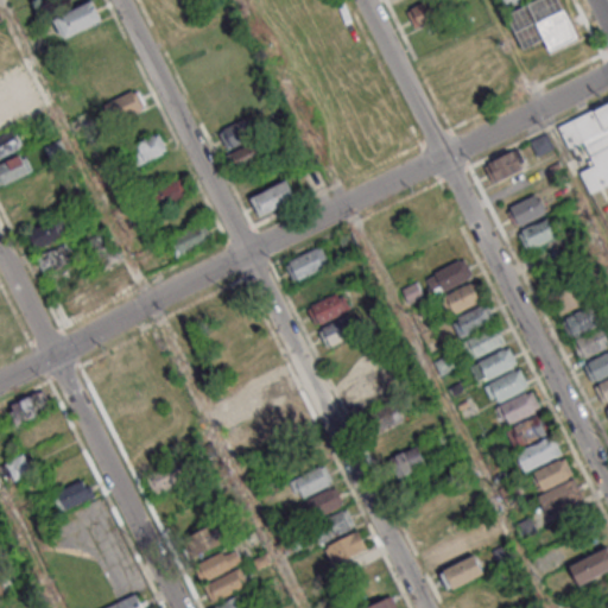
[(59,18),(95,0),(106,19),(69,37),(59,18)]
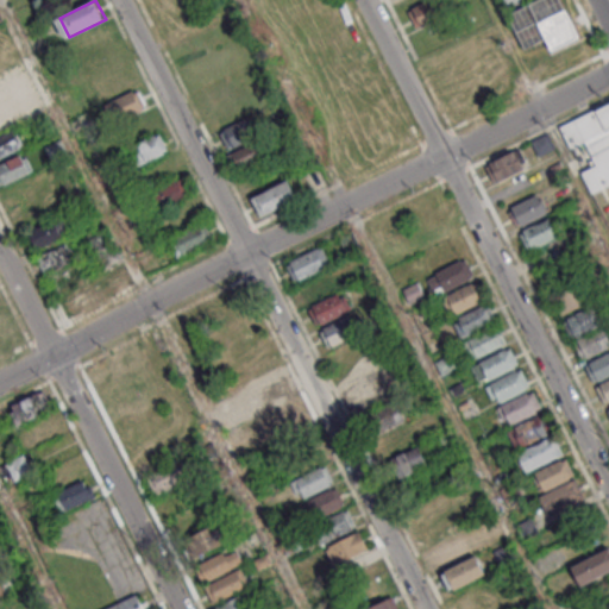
[(498,0),(504,10),(522,0),(498,0)]
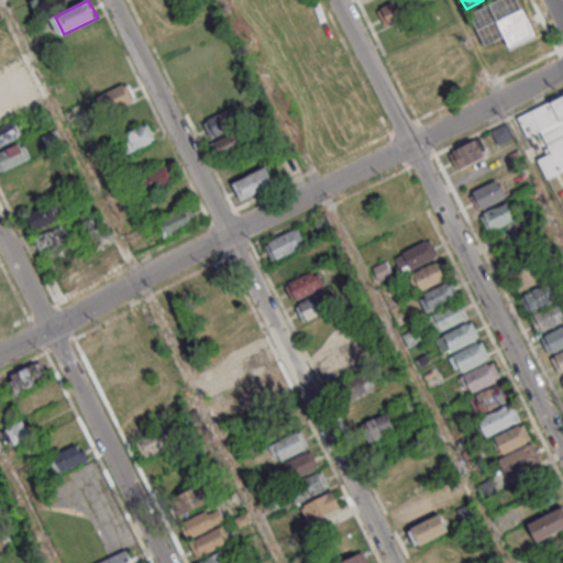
[(534,36),(519,0),(495,0),(470,11),(483,45),(505,37),(509,46),(534,36)]
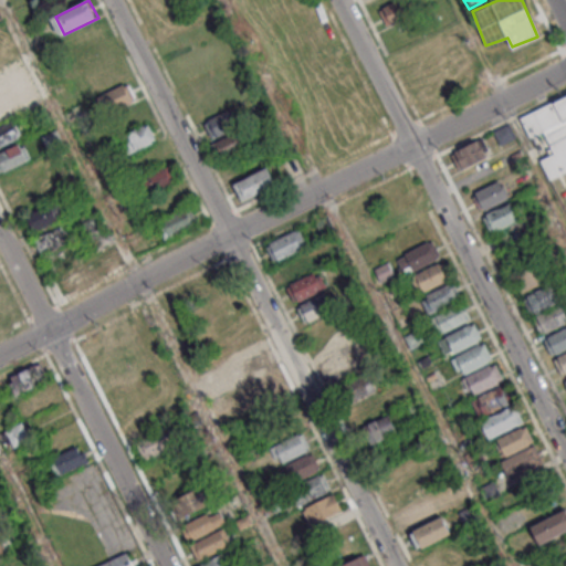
[(97,95),(105,113),(135,100),(128,83),(97,95)]
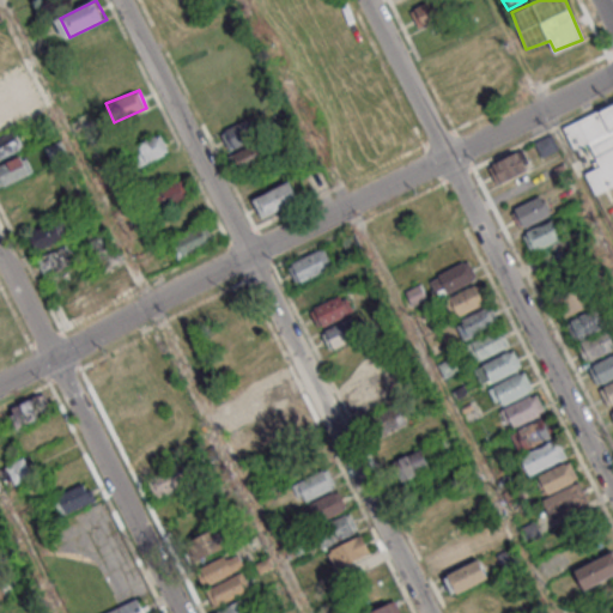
[(566,128),(602,109),(604,110),(612,105),(612,187),(599,194),(588,174),(602,167),(590,143),(576,149),(566,128)]
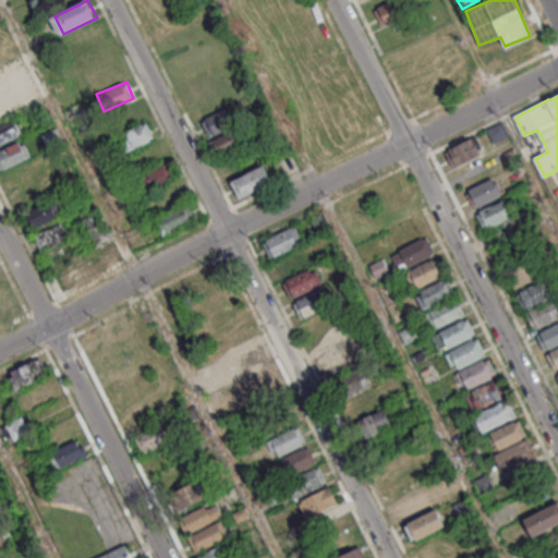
[(0,119),(14,114),(8,97),(0,99),(0,119)]
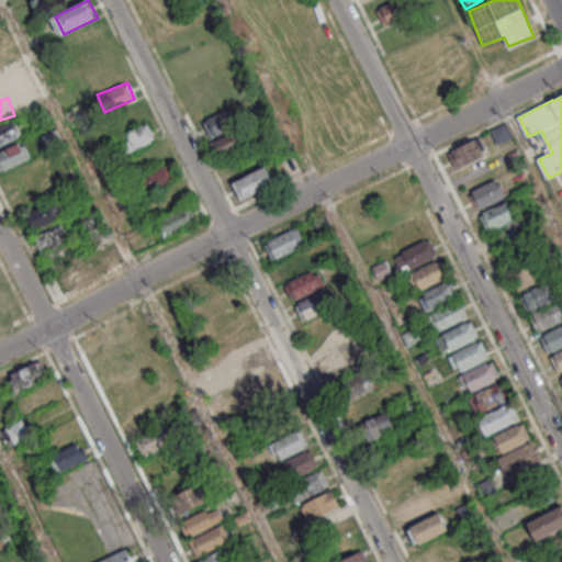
[(203,122),(232,109),(239,125),(212,139),(203,122)]
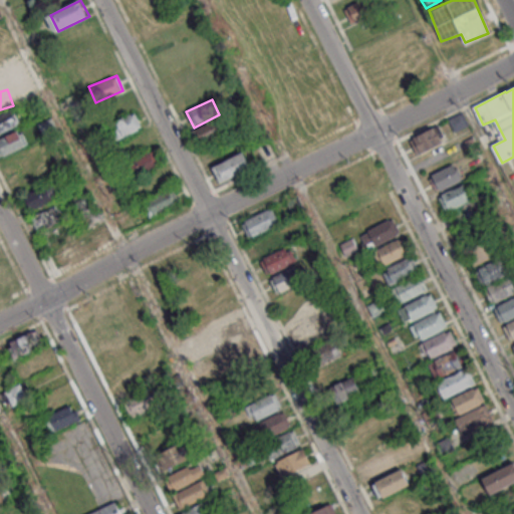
[(0,133),(19,123),(12,108),(0,113),(0,133)]
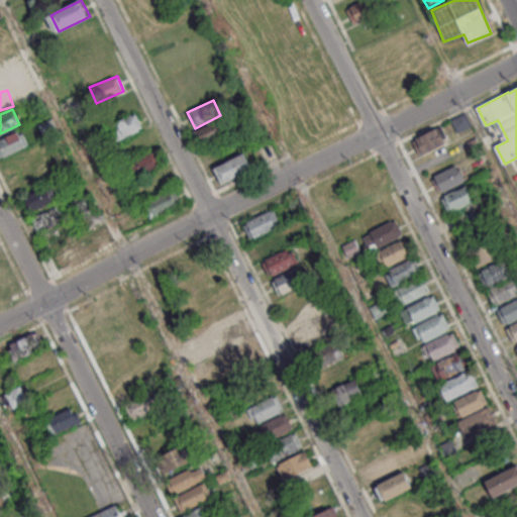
[(116,140),(142,128),(134,112),(109,124),(116,140)]
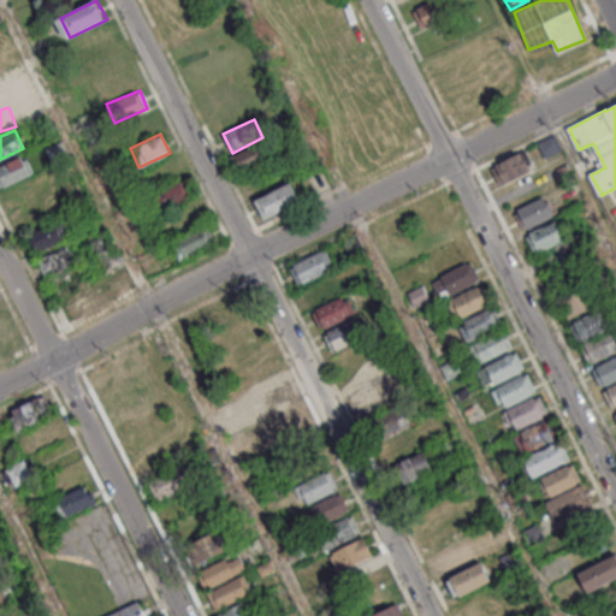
[(539,143),(544,157),(560,150),(554,137),(539,143)]
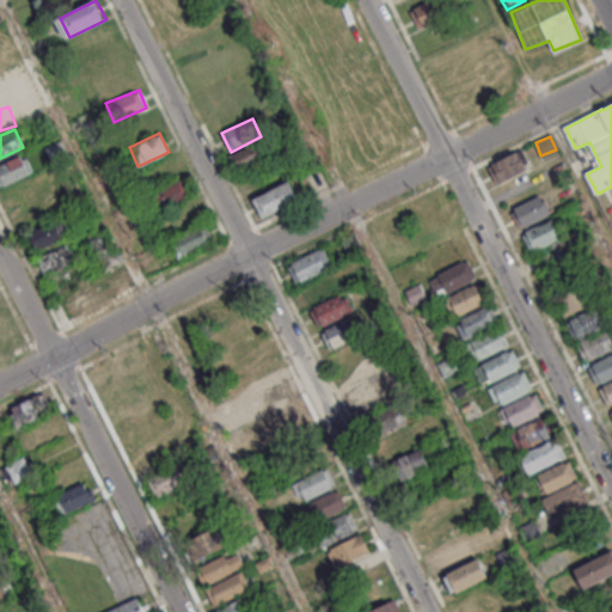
[(496,183),(531,167),(522,150),(488,165),(496,183)]
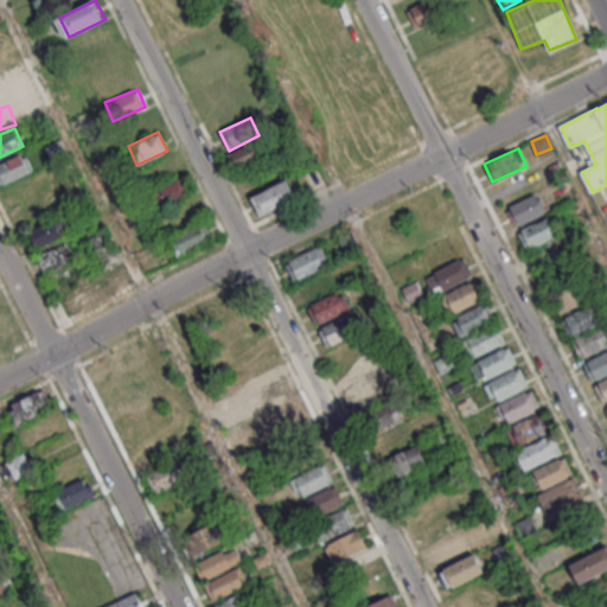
[(0,186),(33,170),(24,152),(0,163),(0,186)]
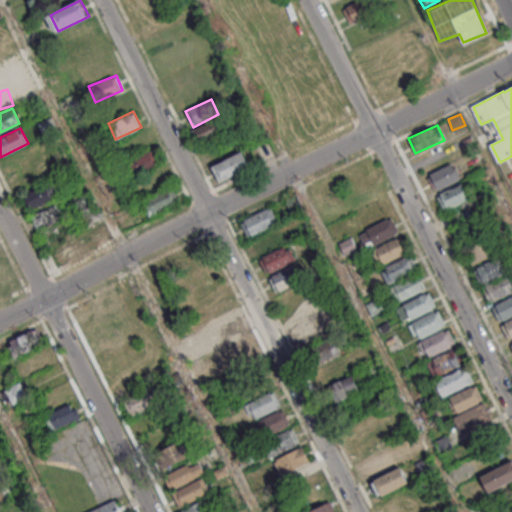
[(128,161),(135,175),(159,164),(152,149),(128,161)]
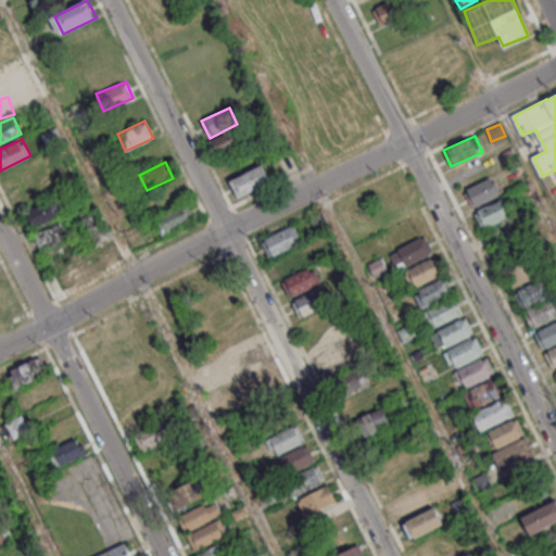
[(231,181),(264,165),(273,182),(240,199),(231,181)]
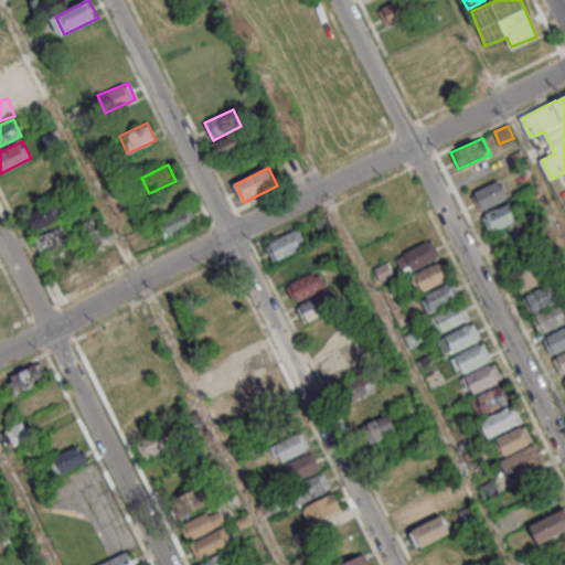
[(476,192),(500,180),(509,198),(484,210),(483,208),(480,210),(475,196),(478,195),(476,192)]
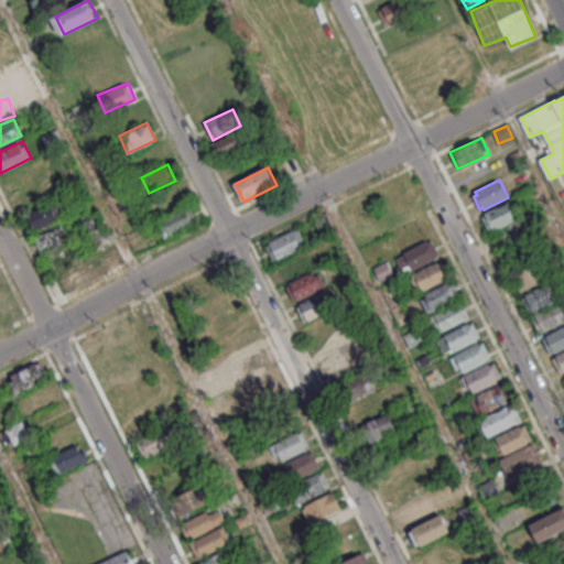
[(69,212),(62,197),(25,217),(33,231),(69,212)]
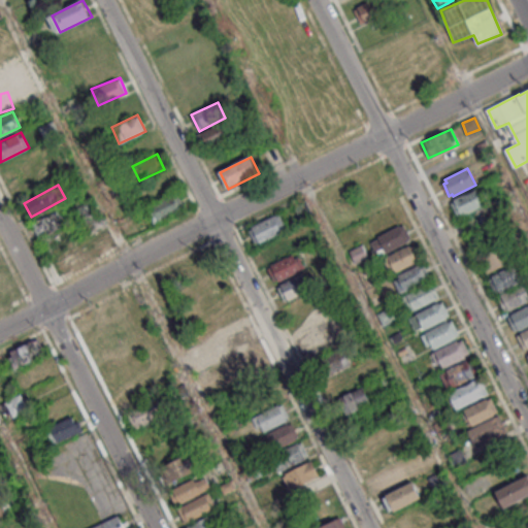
[(452,202),(477,190),(486,205),(459,219),(452,202)]
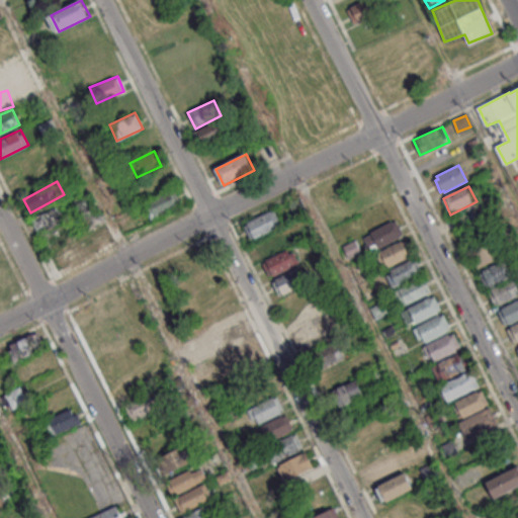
[(143,203),(151,219),(180,204),(173,188),(143,203)]
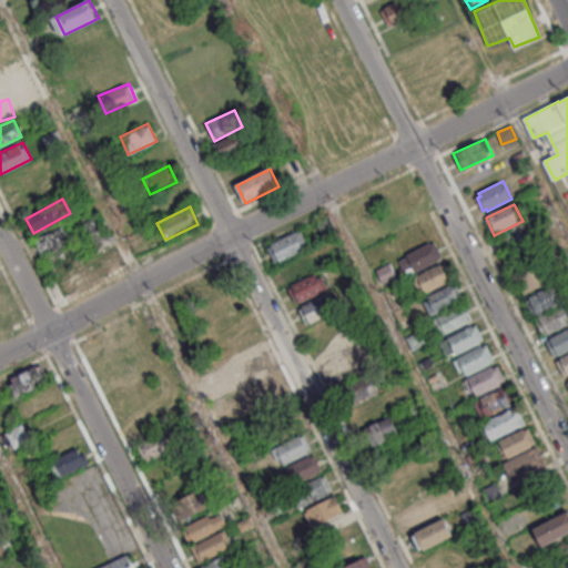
[(273,261),(307,250),(301,231),(266,242),(273,261)]
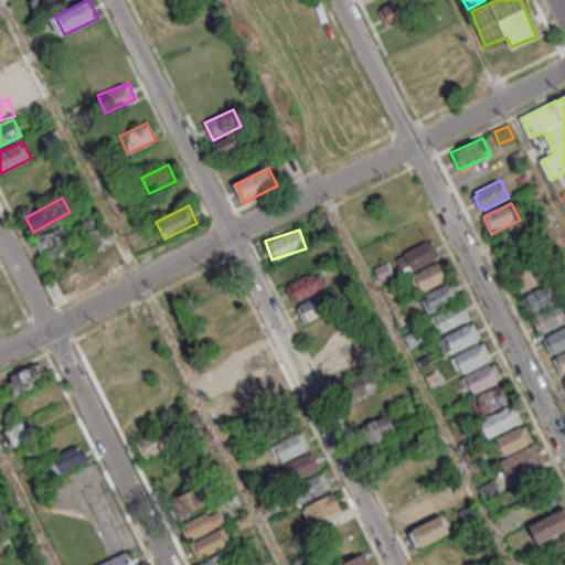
[(398,260),(407,256),(406,254),(429,242),(438,259),(406,276),(398,260)]
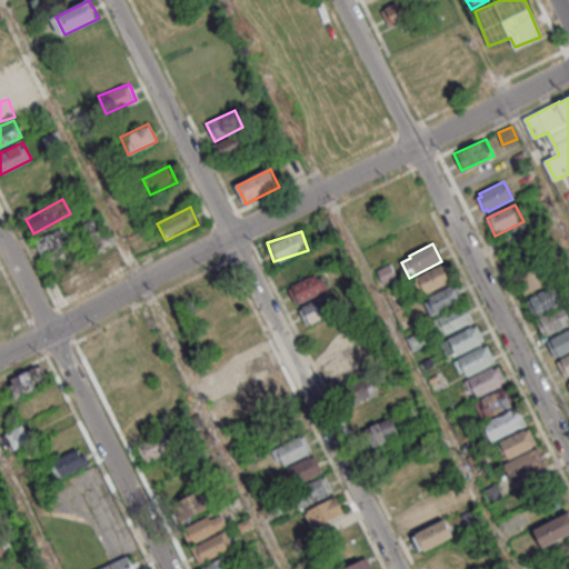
[(318,269),(311,252),(278,266),(286,283),(318,269)]
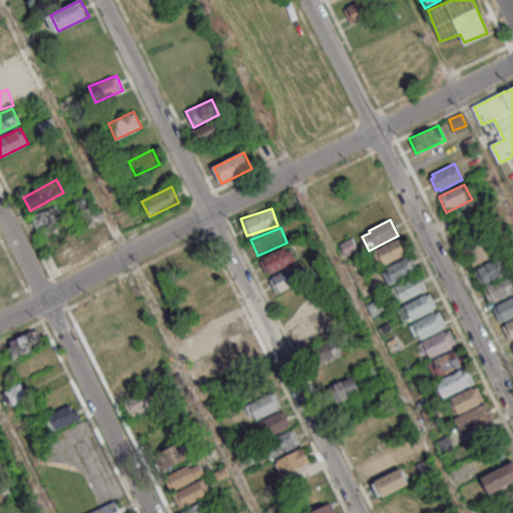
[(375,251),(400,238),(408,254),(382,267),(375,251)]
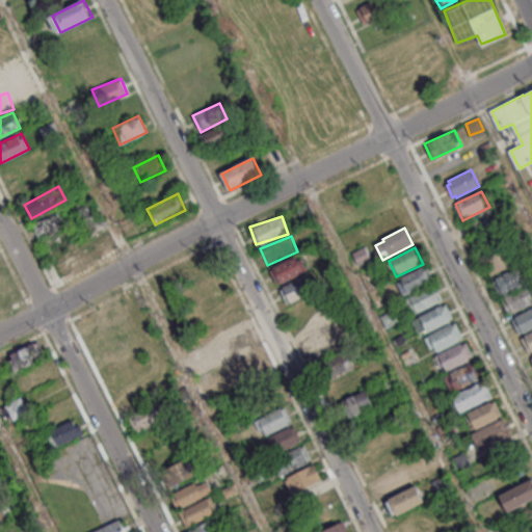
[(513,263),(505,248),(483,261),(491,275),(513,263)]
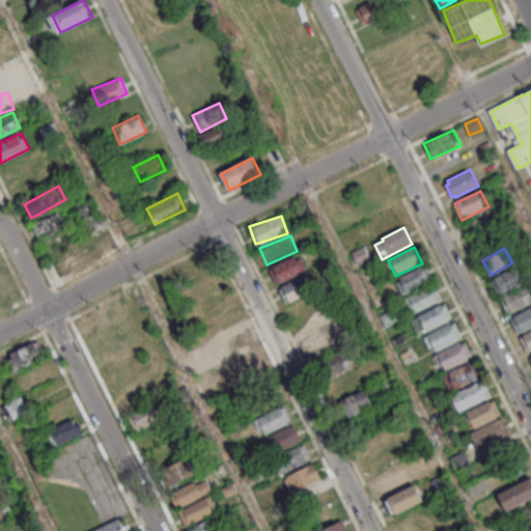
[(274,283),(306,272),(300,254),(268,267),(274,283)]
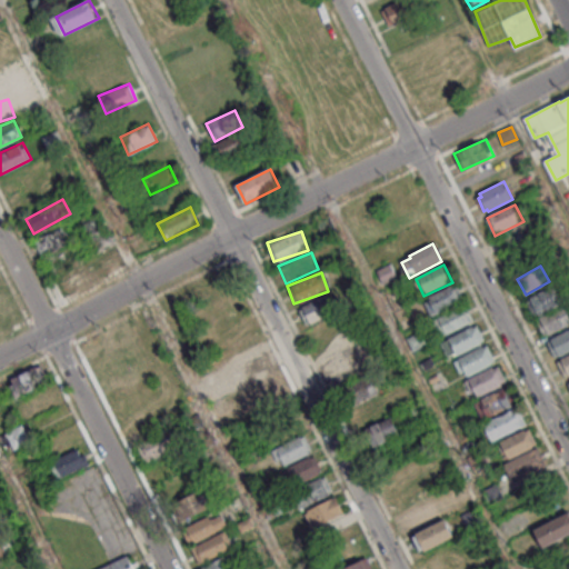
[(426,299),(453,286),(462,302),(433,317),(426,299)]
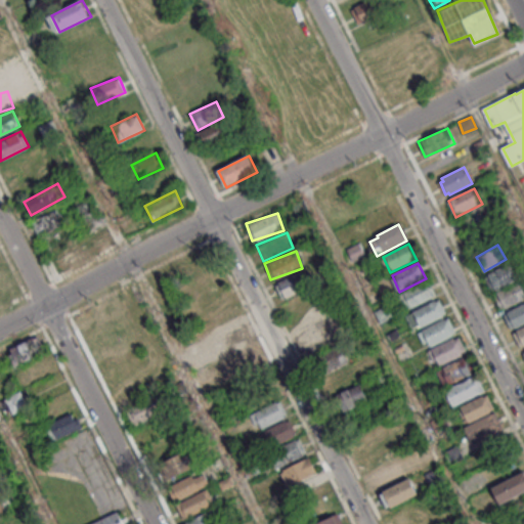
[(489,274),(512,263),(520,280),(497,291),(497,290),(493,292),(486,277),(490,276),(489,274)]
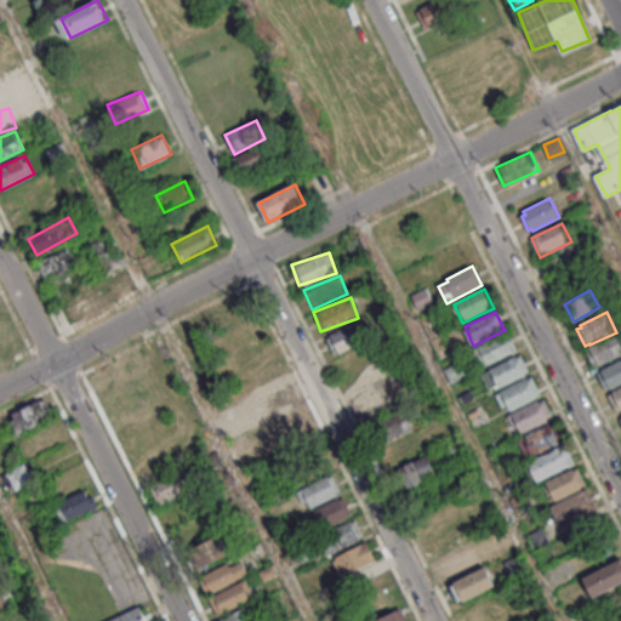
[(325,336),(334,354),(365,341),(358,323),(325,336)]
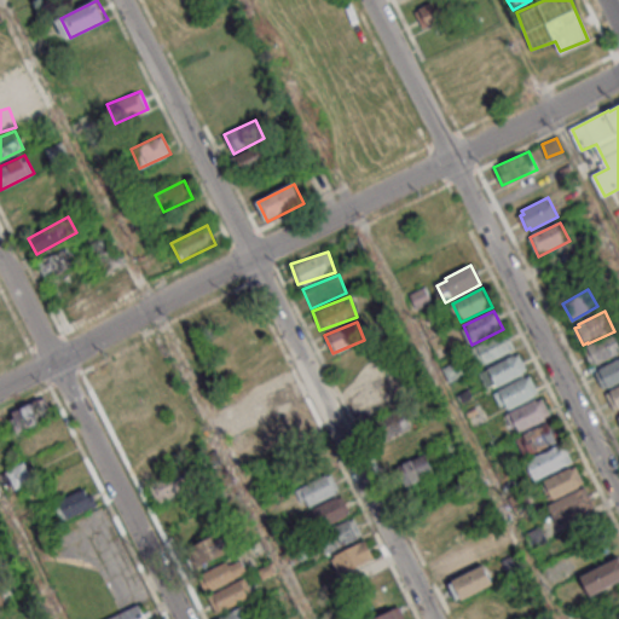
[(474,348),(505,333),(514,352),(482,366),(474,348)]
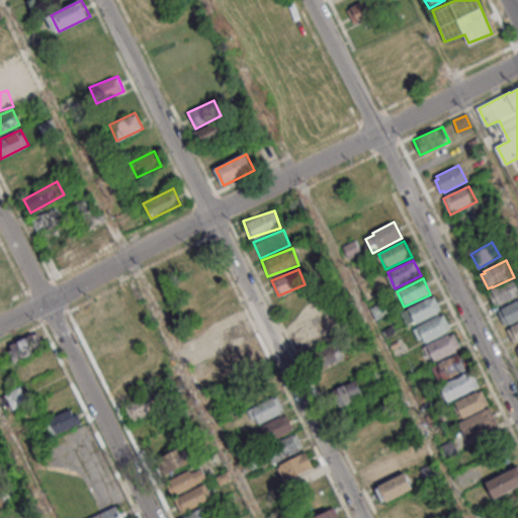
[(493,289),(515,278),(517,284),(517,296),(502,306),(501,305),(497,307),(490,292),(494,290),(493,289)]
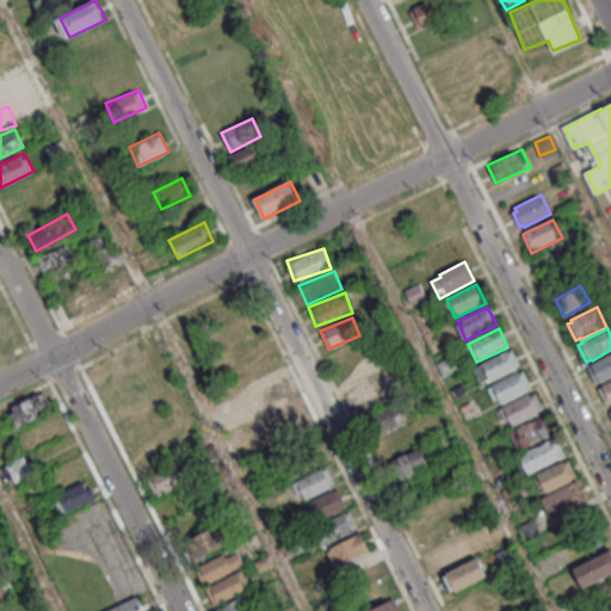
[(483,364),(510,351),(519,369),(493,382),(483,364)]
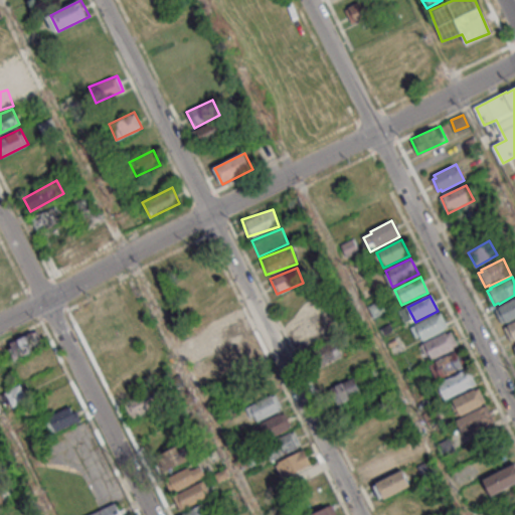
[(500,307),(514,299),(514,319),(509,323),(508,322),(504,324),(497,310),(501,308),(500,307)]
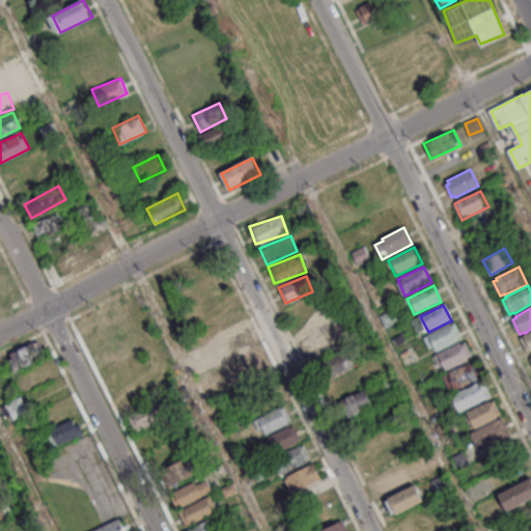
[(429,335),(451,323),(460,340),(438,352),(429,335)]
